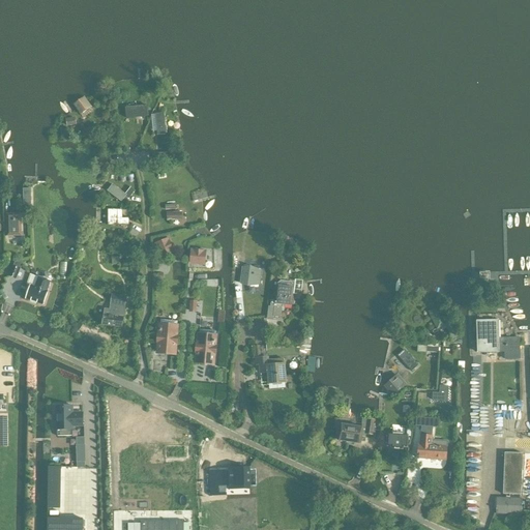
[(80,116),(92,108),(85,96),(72,105),(80,116)]
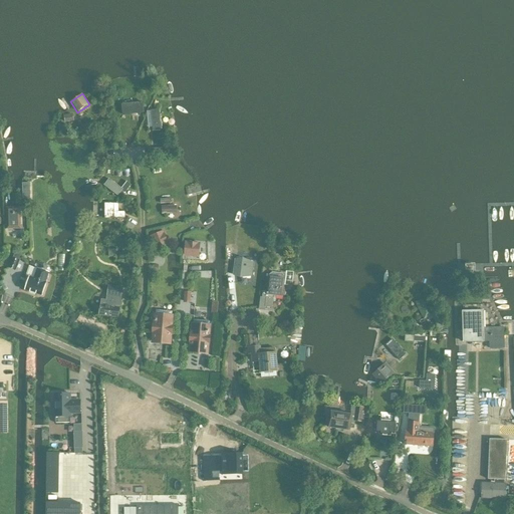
[(123,114),(145,112),(144,104),(122,106),(123,114)]
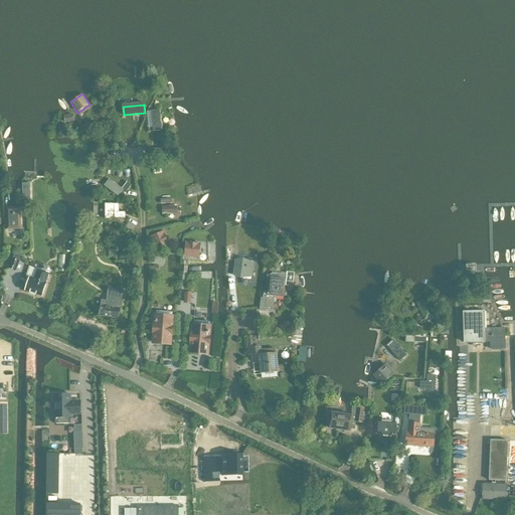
[(154,132),(162,131),(160,111),(152,112),(154,132)]
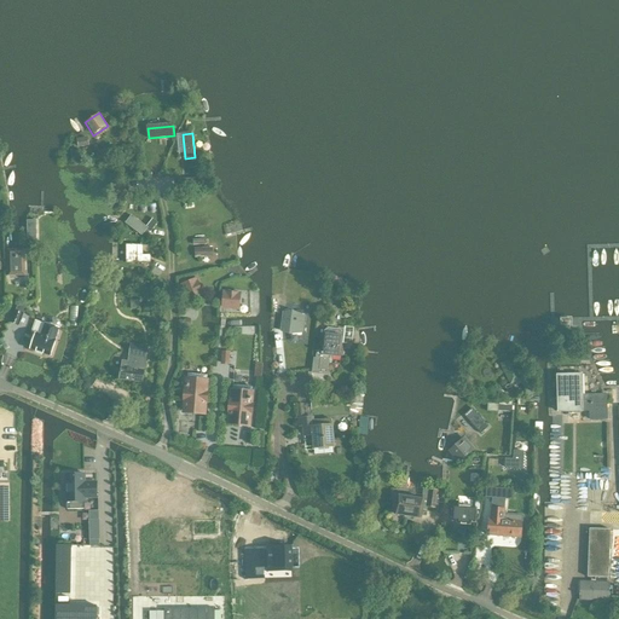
[(87,138),(79,140),(80,148),(88,146),(87,138)]
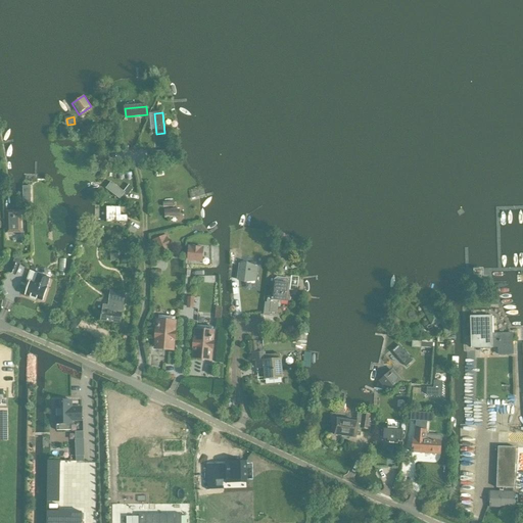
[(156,162),(168,162),(168,153),(156,154),(156,162)]
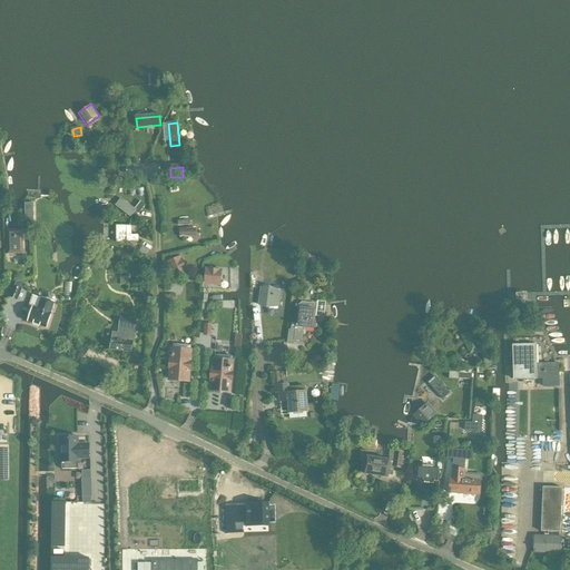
[(121,199),(117,206),(131,217),(135,219),(145,206),(140,202),(135,209),(121,199)]
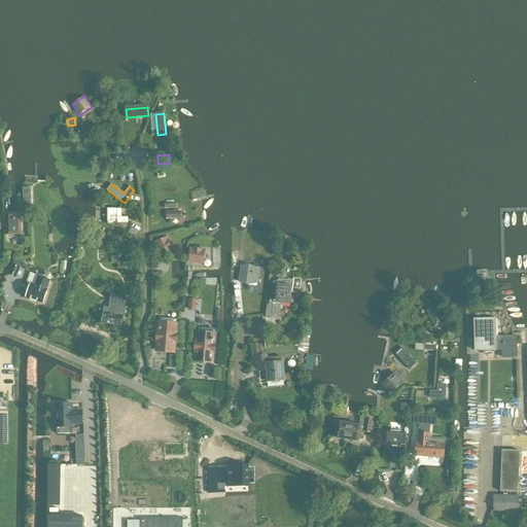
[(107,209),(107,224),(128,224),(128,217),(121,217),(121,209),(107,209)]
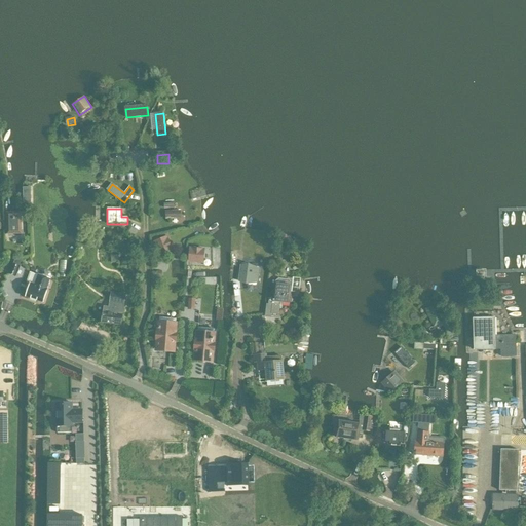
[(7,215),(7,220),(8,232),(20,232),(20,227),(21,227),(21,223),(20,223),(20,215),(7,215)]
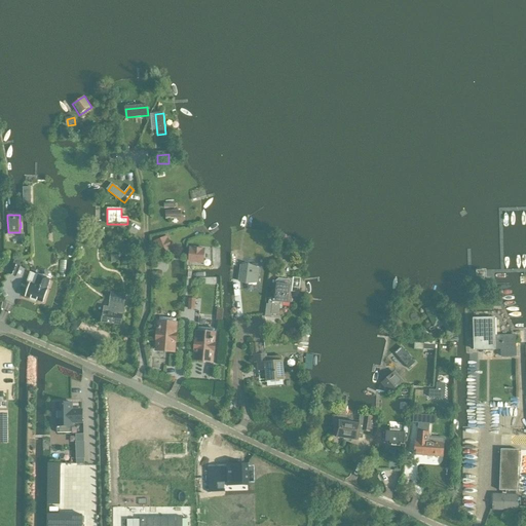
[(160,255),(172,251),(166,237),(155,242),(160,255)]
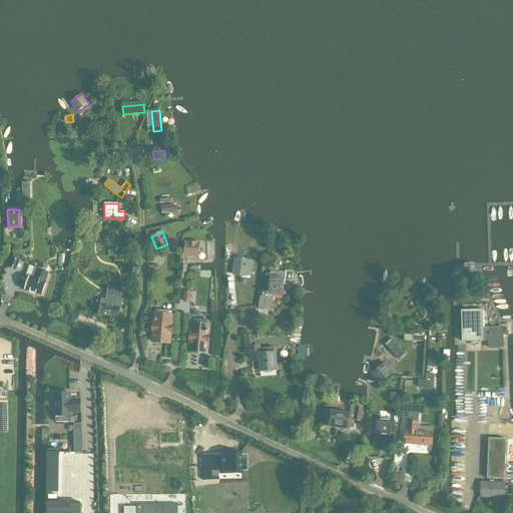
[(198,255),(199,244),(185,242),(184,254),(198,255)]
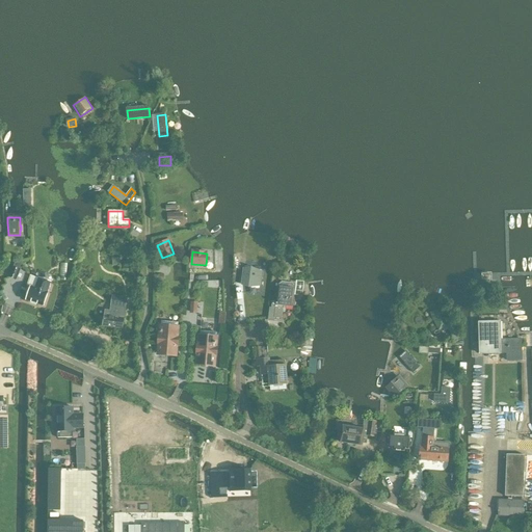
[(15,264),(9,277),(16,281),(20,270),(22,268),(23,268),(22,263),(15,264)]
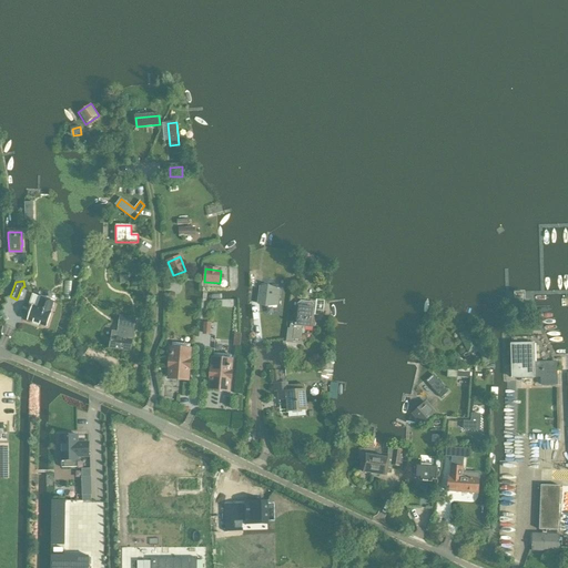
[(259,304),(265,307),(277,305),(277,303),(279,291),(267,290),(269,286),(265,286),(265,284),(261,285),(261,287),(259,304)]
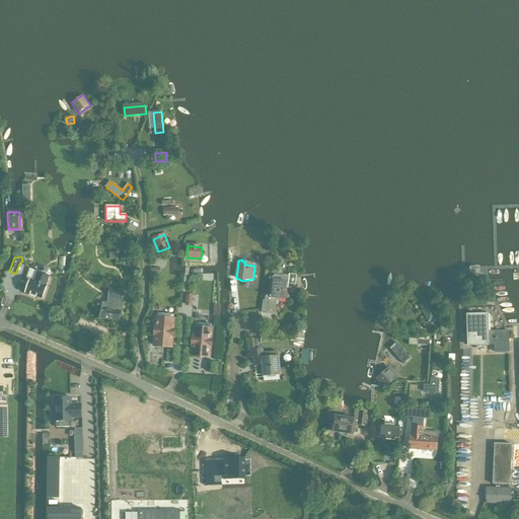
[(30,280),(25,293),(43,299),(47,285),(50,276),(38,272),(34,281),(30,280)]
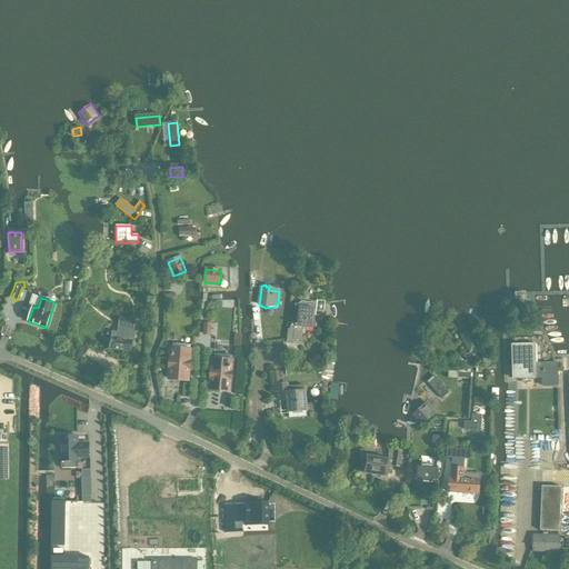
[(313,329),(315,316),(316,307),(313,303),(302,301),(298,305),(298,307),(296,323),(291,322),(290,329),(295,330),(293,340),(301,341),(302,328),(313,329)]
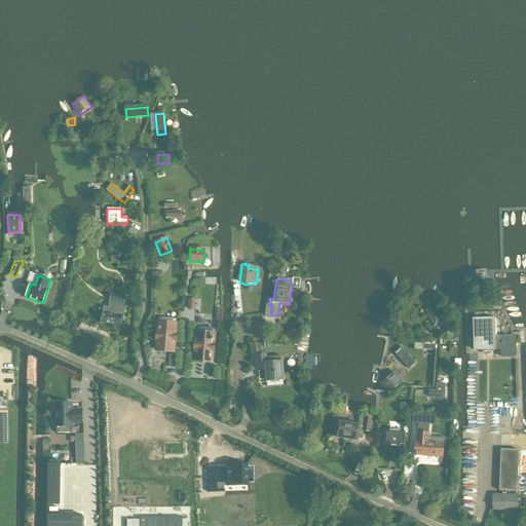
[(121,326),(124,305),(125,295),(111,292),(108,307),(104,307),(102,323),(121,326)]
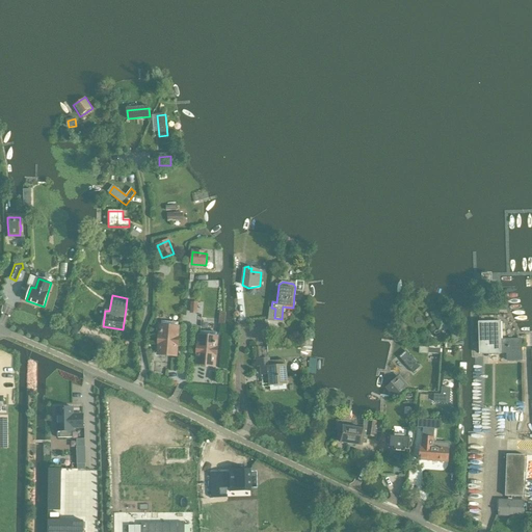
[(440,309),(430,313),(439,330),(443,328),(444,331),(448,330),(446,327),(447,326),(448,328),(453,326),(451,321),(448,316),(446,317),(444,312),(442,313),(440,309)]
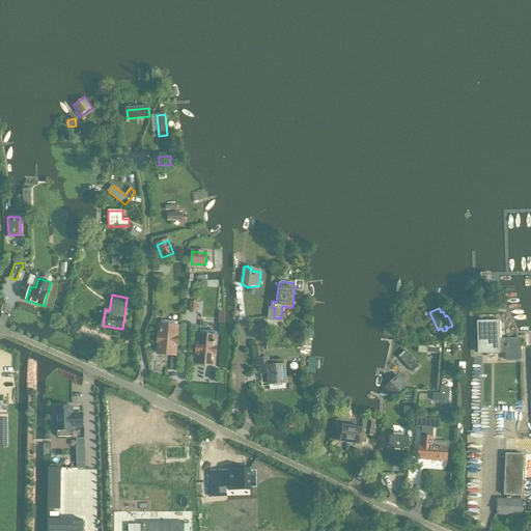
[(176,344),(177,338),(176,338),(177,323),(161,322),(159,354),(175,355),(176,344)]
